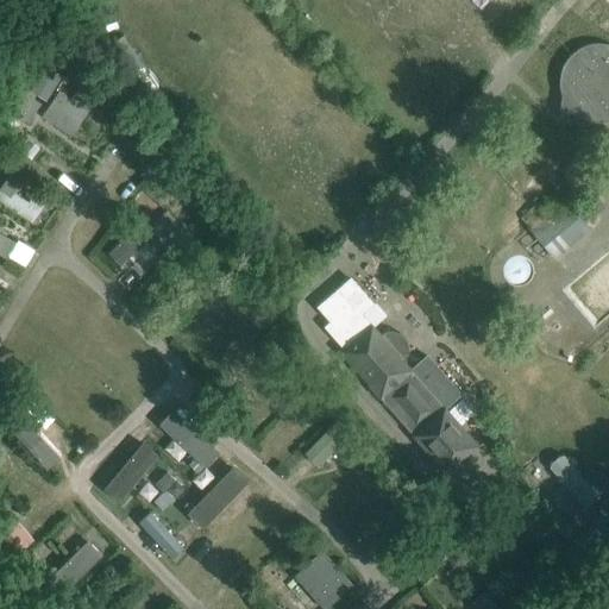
[(608,44),(606,44),(603,44),(600,44),(592,44),(585,46),(583,48),(576,50),(571,55),(569,57),(566,60),(565,63),(563,66),(562,69),(560,73),(560,76),(559,79),(559,82),(559,86),(560,89),(560,93),(562,96),(569,94),(581,108),(576,114),(575,114),(570,120),(581,127),(584,120),(588,120),(595,123),(602,123),(608,121),(608,120),(608,44)]
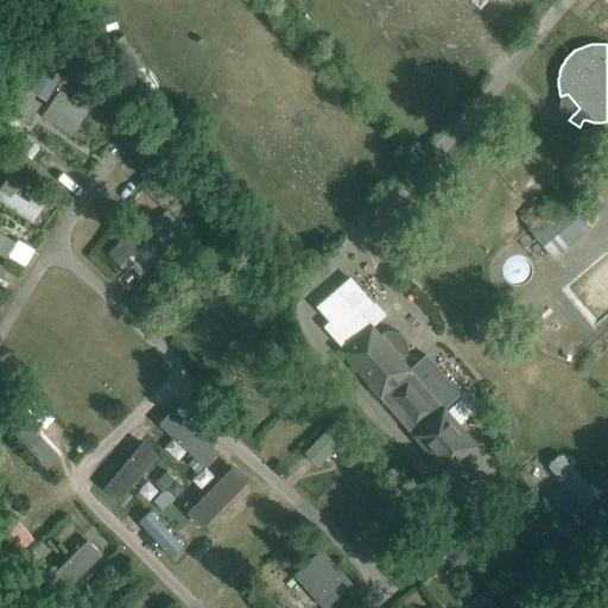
[(59,90),(42,116),(70,134),(96,95),(81,84),(71,99),(59,90)]
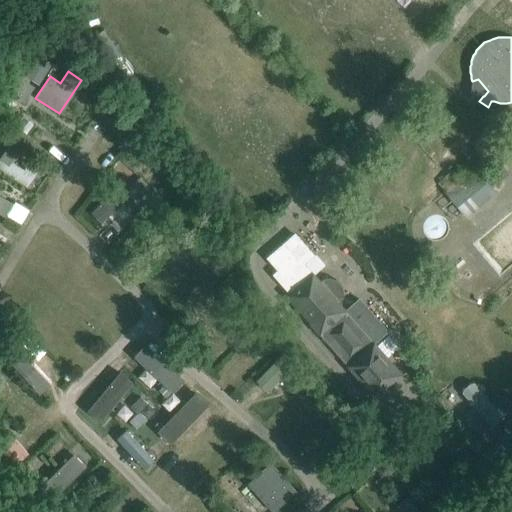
[(23,78),(12,95),(24,103),(35,86),(23,78)]
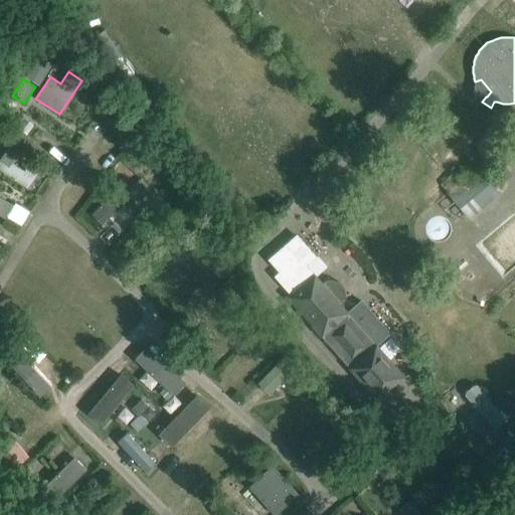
[(6,147),(0,158),(0,170),(31,186),(42,165),(6,147)]
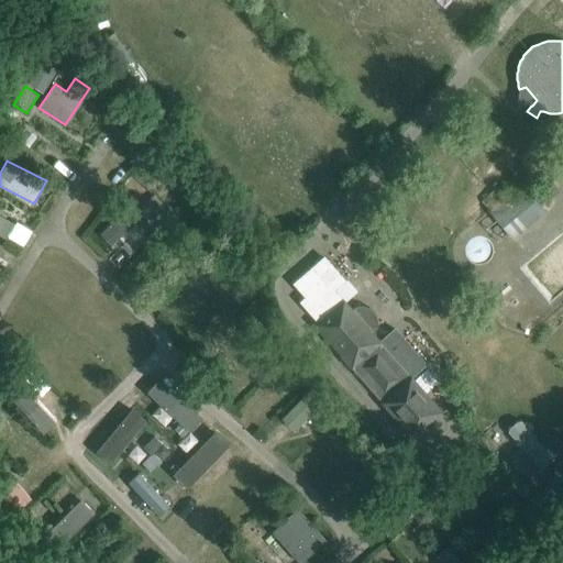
[(530,199),(518,185),(488,210),(514,240),(547,211),(533,196),(530,199)]
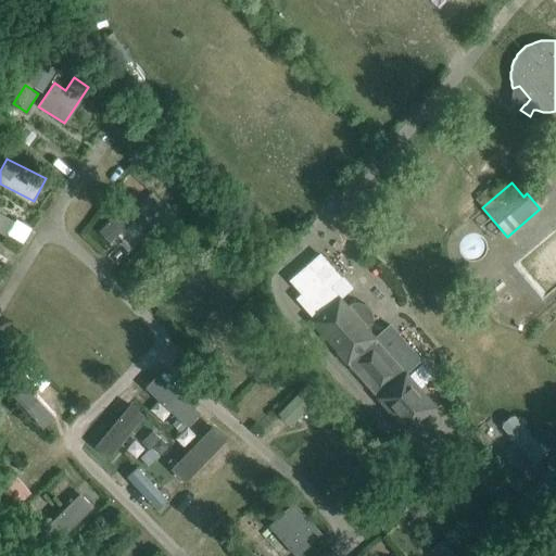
[(152,192),(144,200),(155,212),(164,203),(152,192)]
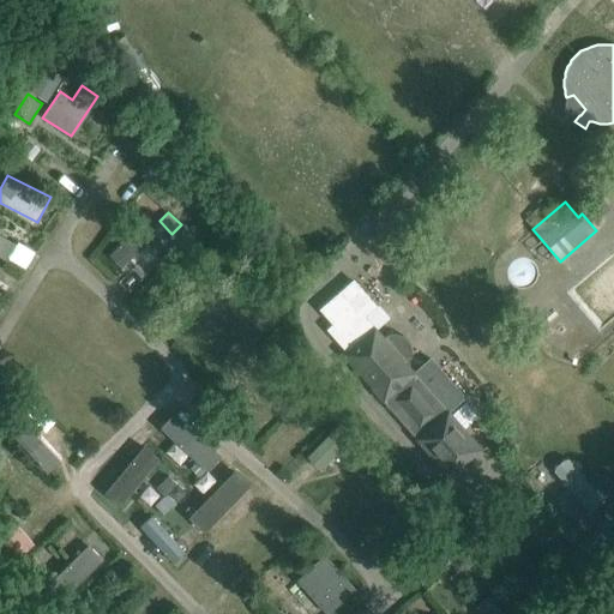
[(172,234),(170,235),(180,245),(191,235),(181,224),(172,234)]
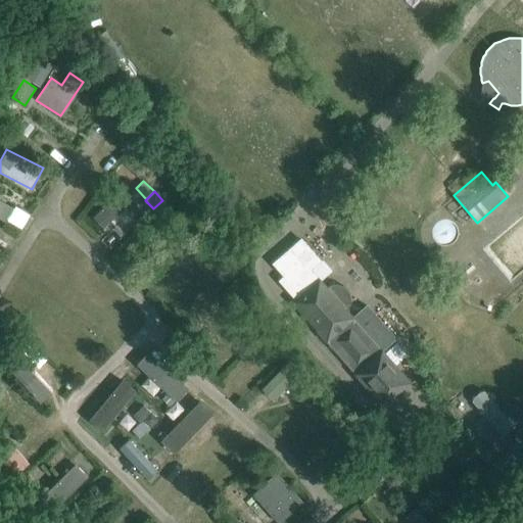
[(106,193),(91,216),(121,236),(136,214),(106,193)]
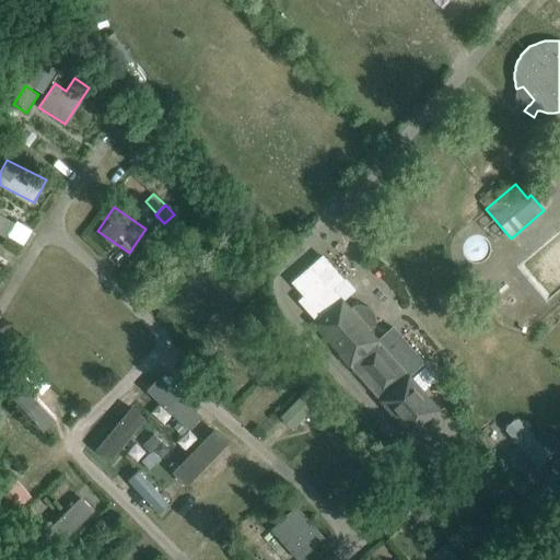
[(0,233),(4,236),(12,223),(0,214),(0,233)]
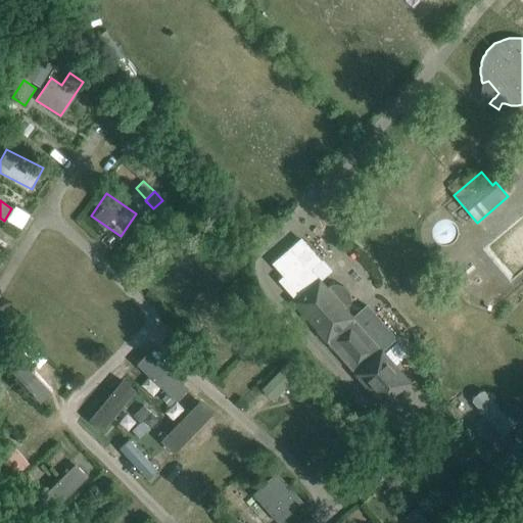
[(299,238),(272,263),(283,275),(278,279),(296,300),(319,280),(310,269),(319,262),(299,238)]
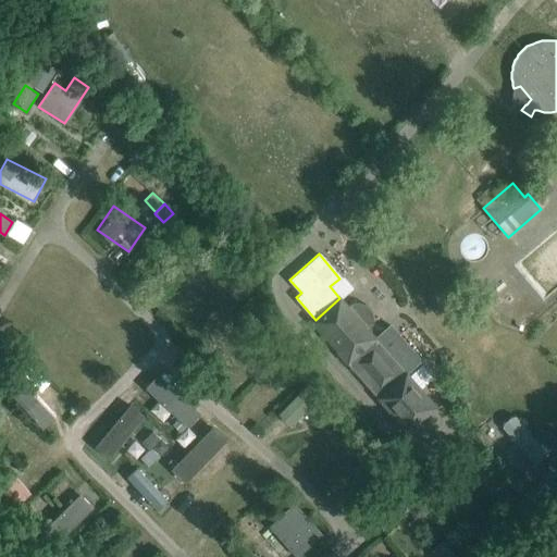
[(353,304),(347,307),(339,298),(316,320),(312,323),(408,431),(436,407),(368,330),(371,326),(373,321),(373,314),(370,309),(368,306),(363,304),(360,302),(357,302),(353,304)]
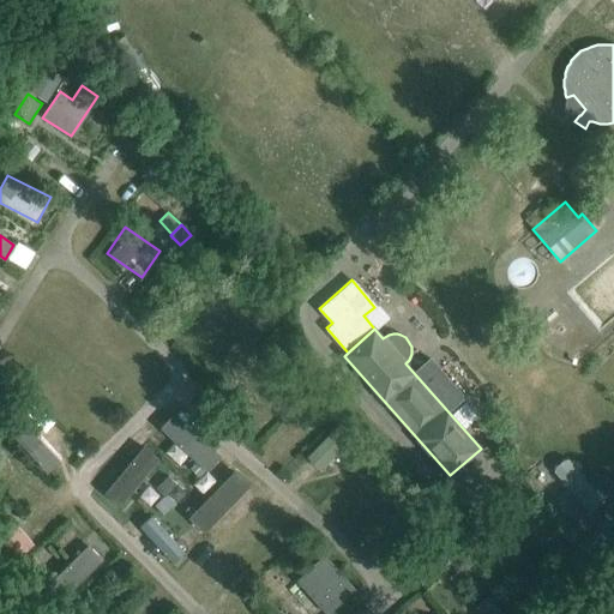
[(174,411),(162,425),(208,468),(221,455),(174,411)]
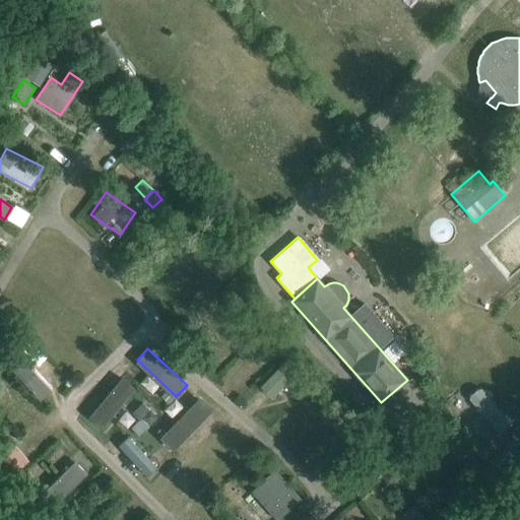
[(288,353),(258,384),(270,395),(304,363),(290,350),(288,353)]
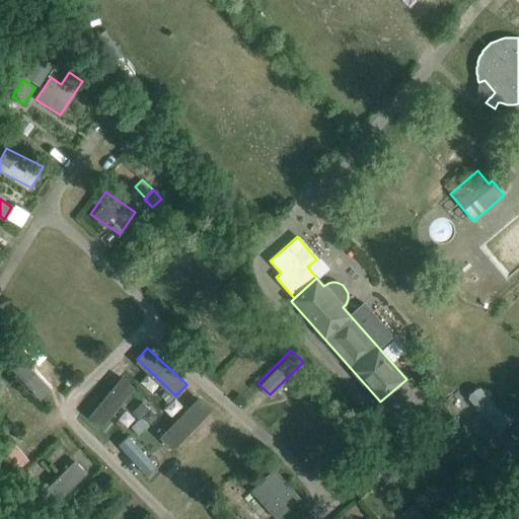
[(21,356),(10,365),(41,397),(52,388),(21,356)]
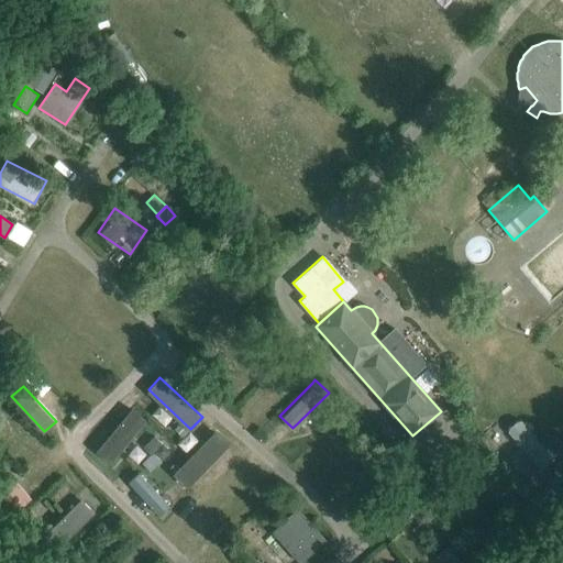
[(133,406),(97,449),(111,461),(147,418),(133,406)]
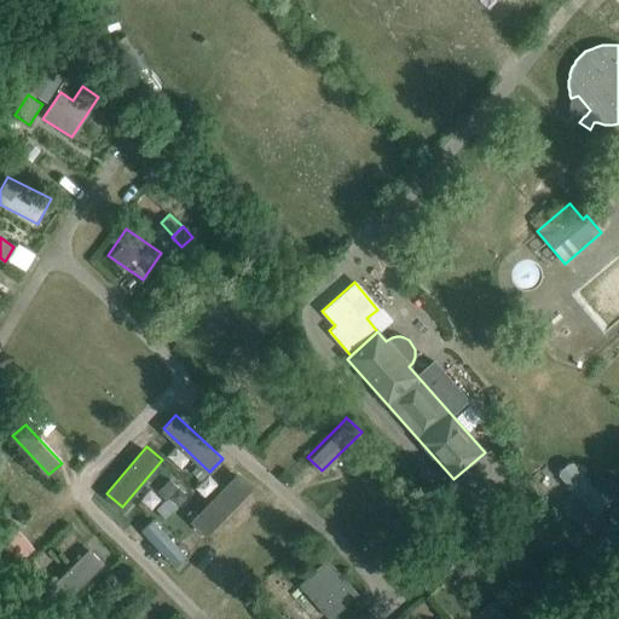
[(567,466),(561,470),(560,474),(559,475),(595,518),(608,505),(572,463),(571,464),(567,466)]
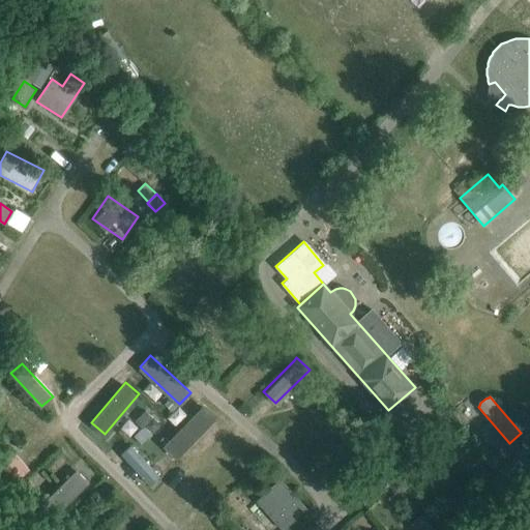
[(203,406),(164,446),(176,458),(215,418),(203,406)]
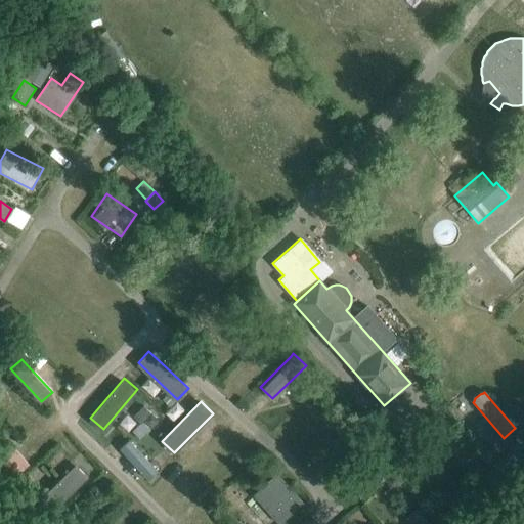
[(129,440),(119,449),(146,479),(157,470),(129,440)]
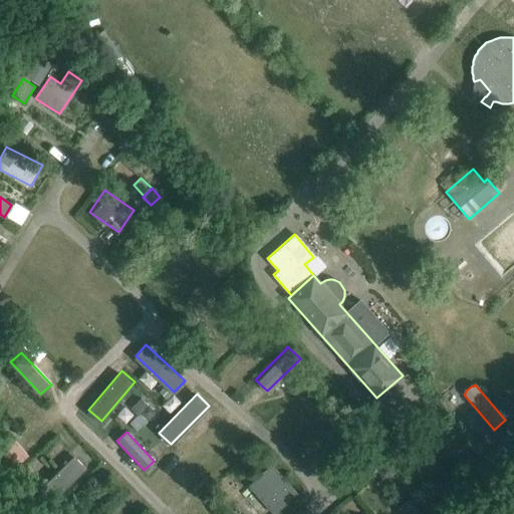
[(0,461),(10,473),(29,456),(12,437),(0,447),(0,461)]
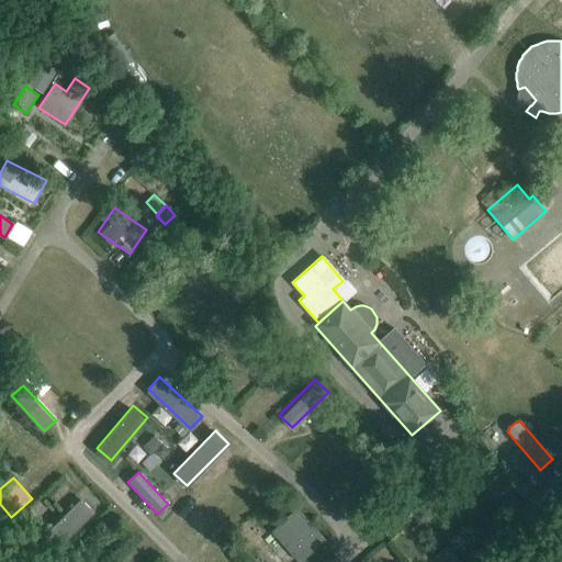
[(54,554),(94,515),(80,501),(40,540),(54,554)]
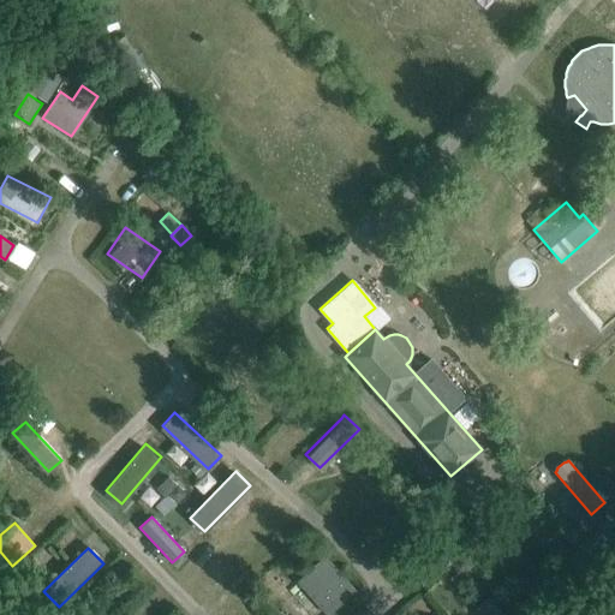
[(327,614),(328,614),(357,591),(327,555),(297,583),(327,614)]
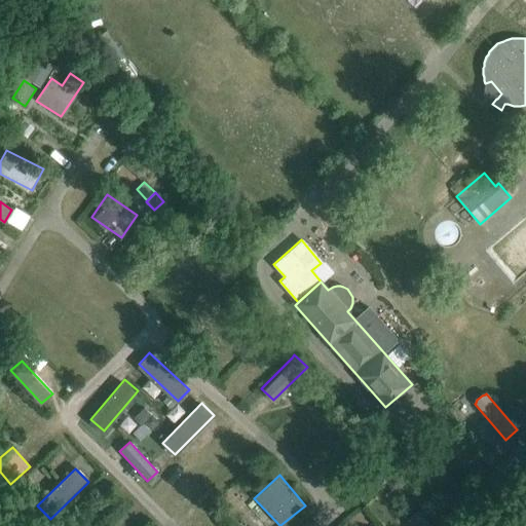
[(429,525),(417,511),(407,520),(412,525),(429,525)]
